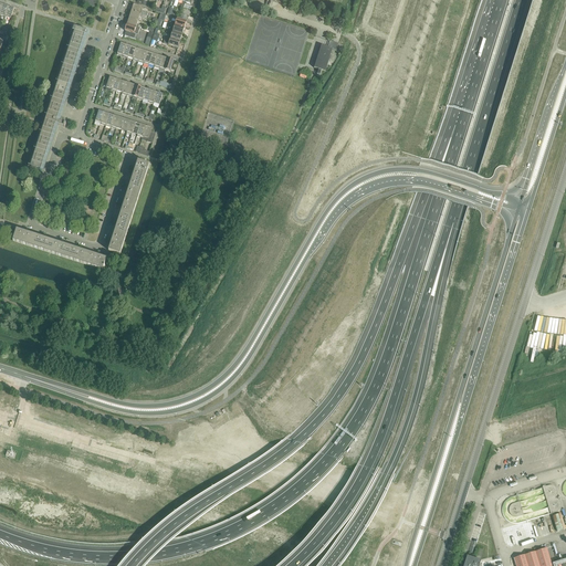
[(132,11),(143,16),(147,17),(148,14),(142,12),(143,8),(134,4),(132,11)]
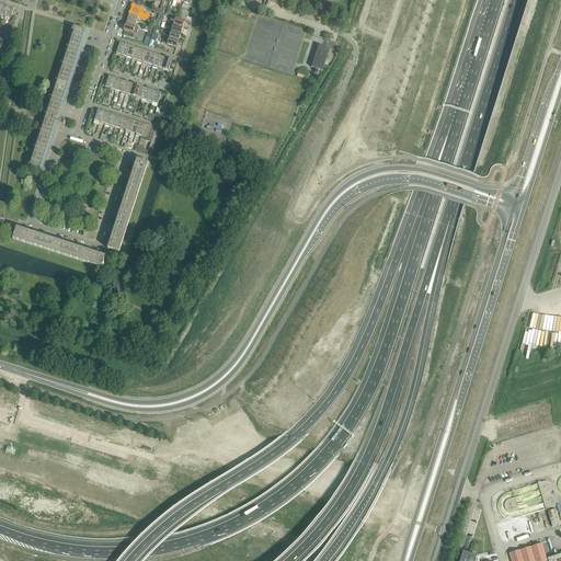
[(130,11),(128,18),(137,21),(138,18),(140,18),(141,15),(130,11)]
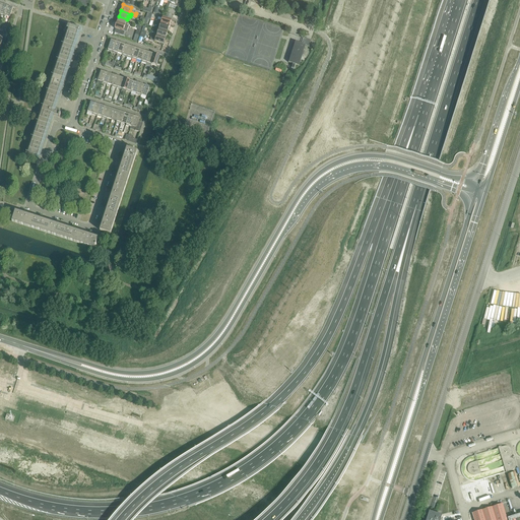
[(117,22),(127,26),(128,23),(126,23),(127,19),(119,16),(117,22)]
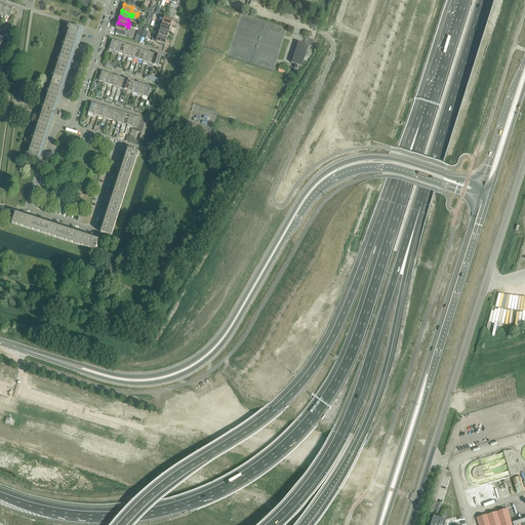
[(171,27),(173,21),(164,17),(163,22),(158,19),(158,23),(160,23),(171,27)]
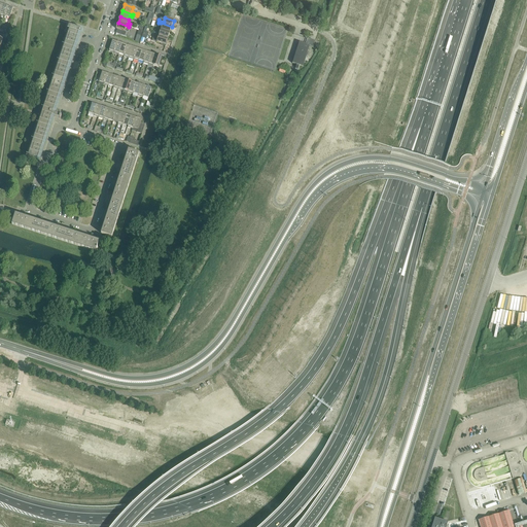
[(118,23),(116,29),(117,30),(116,33),(126,36),(127,33),(129,33),(131,27),(129,27),(118,23)]
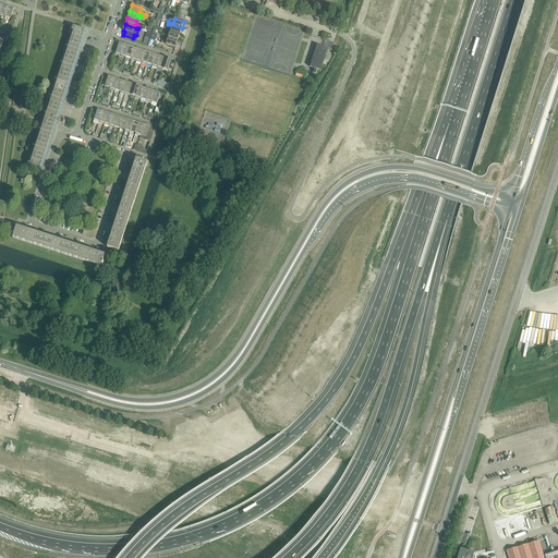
[(180,35),(182,28),(170,24),(168,31),(171,32),(180,35)]
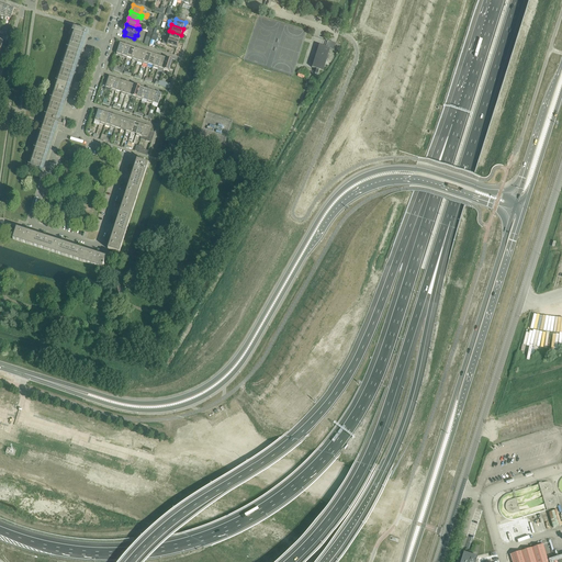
[(58,114),(86,32),(74,27),(72,32),(74,32),(30,166),(41,170),(56,124),(65,126),(66,123),(63,122),(63,120),(62,119),(62,117),(59,116),(60,115),(58,114)]
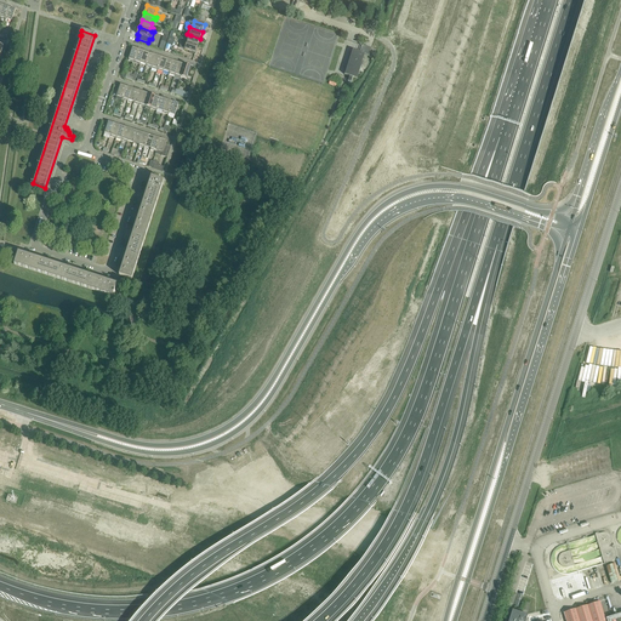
[(198,46),(200,39),(191,35),(188,40),(187,39),(187,40),(182,38),(181,40),(186,41),(186,43),(198,46)]
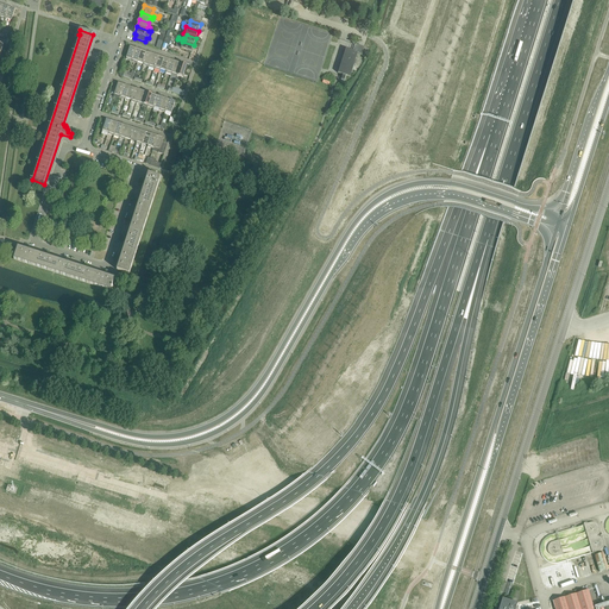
[(192,52),(194,45),(182,42),(181,44),(183,45),(182,49),(192,52)]
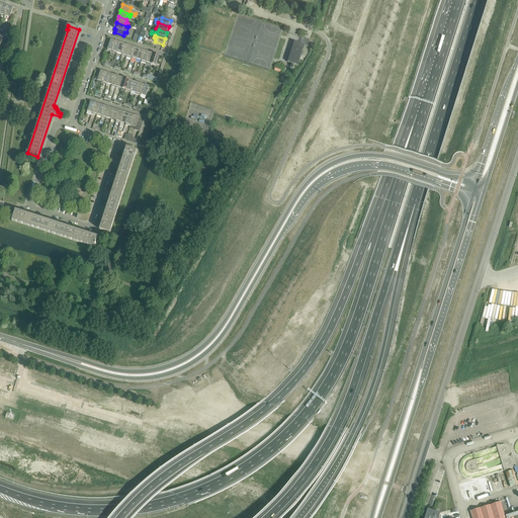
[(297,66),(305,46),(308,47),(310,40),(300,37),(298,44),(294,42),(287,63),(291,64),(290,69),(292,70),(294,65),(297,66)]
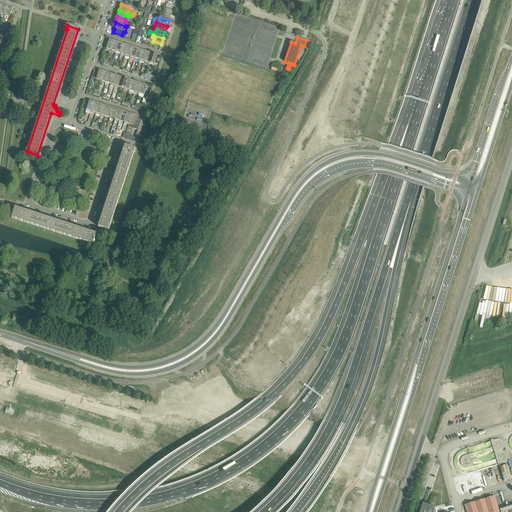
[(120,54),(124,44),(119,43),(116,52),(115,54),(120,55),(121,54),(120,54)]
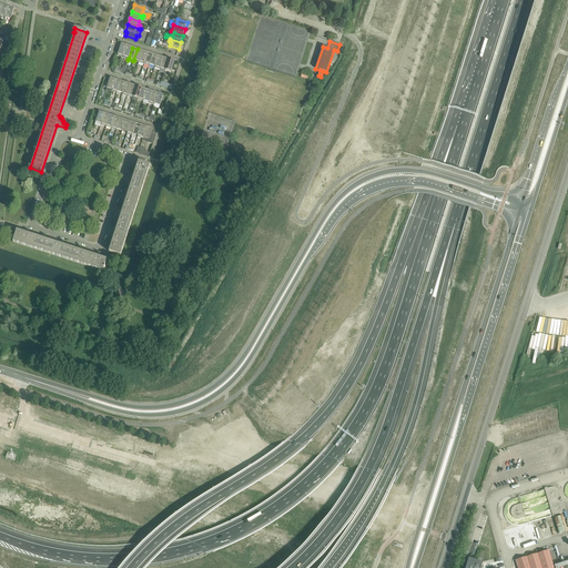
[(171,72),(174,61),(169,60),(165,70),(165,72),(166,70),(171,72)]
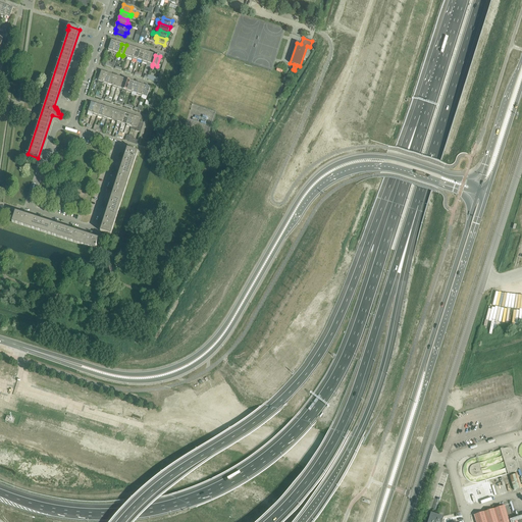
[(103,83),(106,73),(101,71),(98,82),(103,83)]
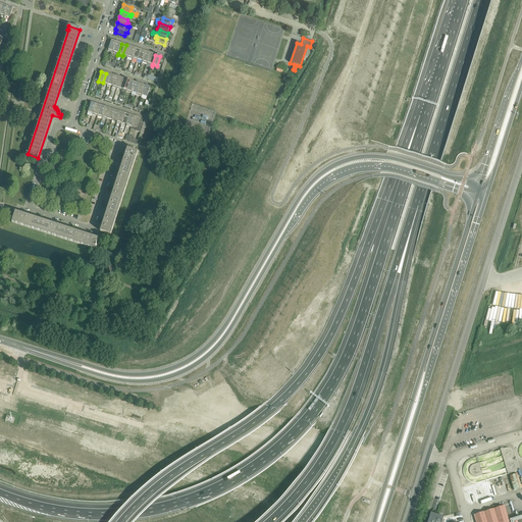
[(127,91),(131,82),(125,80),(122,91),(121,92),(126,94),(127,91)]
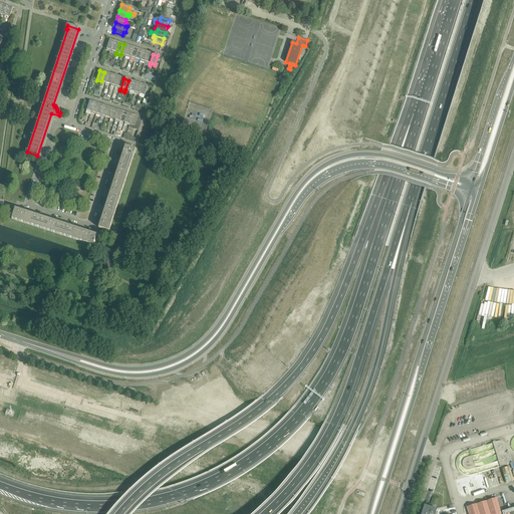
[(145,95),(148,86),(143,84),(140,94),(145,95)]
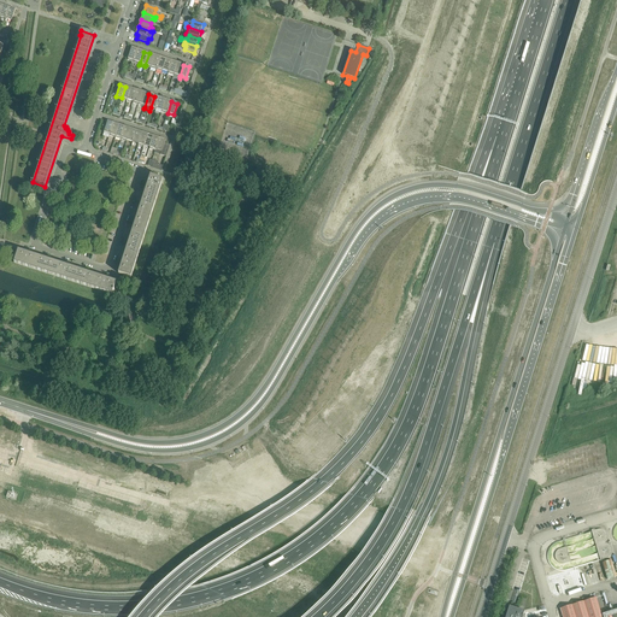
[(110,135),(113,123),(107,122),(104,133),(110,135)]
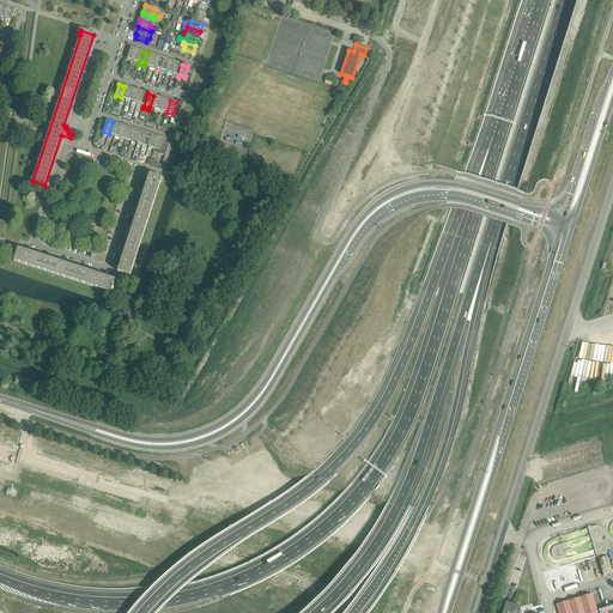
[(121,138),(125,126),(119,125),(115,135),(121,138)]
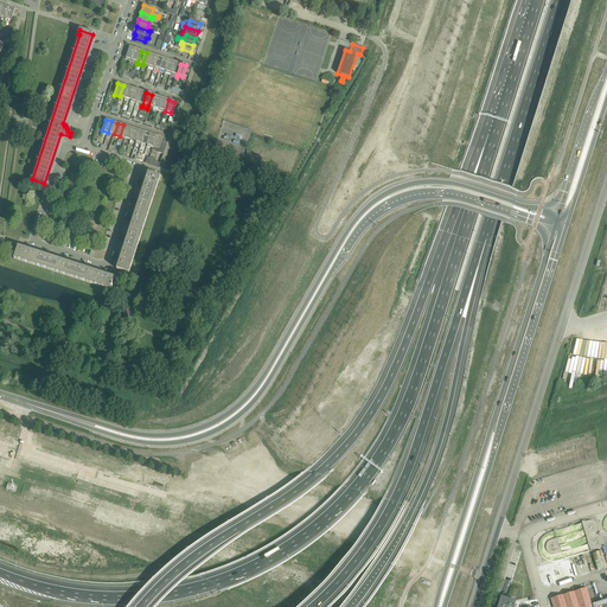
[(167,142),(161,141),(163,138),(157,136),(153,147),(159,149),(158,153),(163,154),(167,142)]
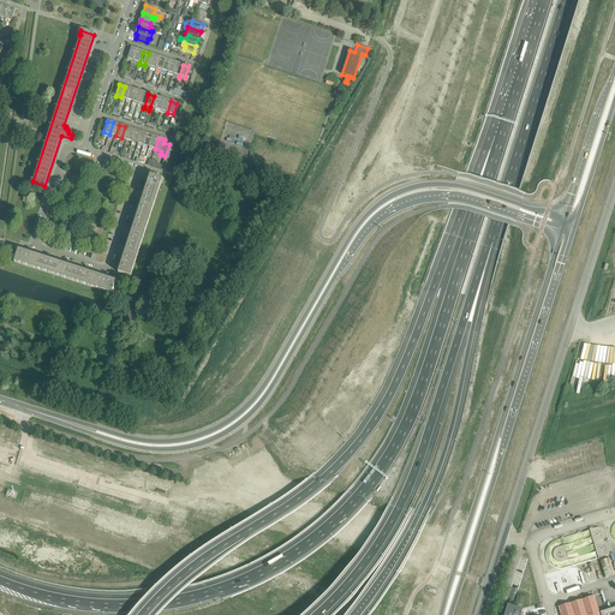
[(161,184),(162,180),(159,179),(159,178),(157,177),(157,178),(150,175),(118,273),(130,276),(161,184)]
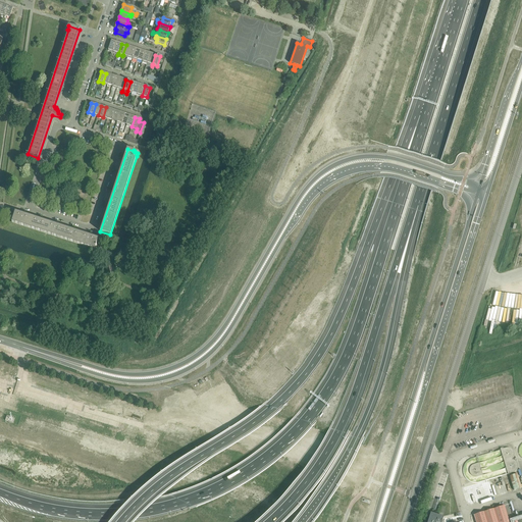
[(98,240),(15,212),(12,223),(94,250),(95,247),(96,247),(97,246),(96,246),(98,240)]
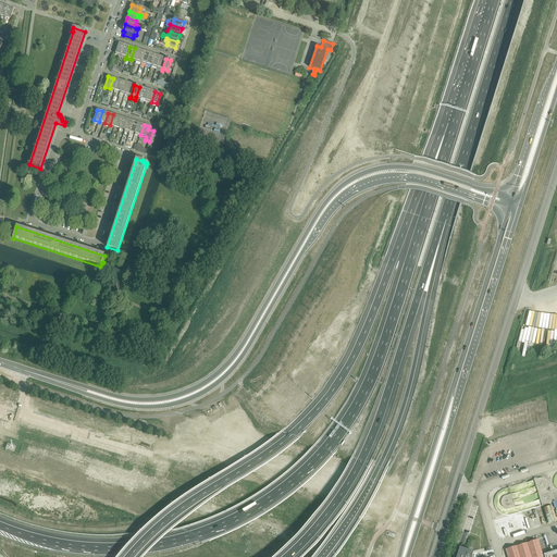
[(499,517),(554,503),(547,478),(493,491),(499,517)]
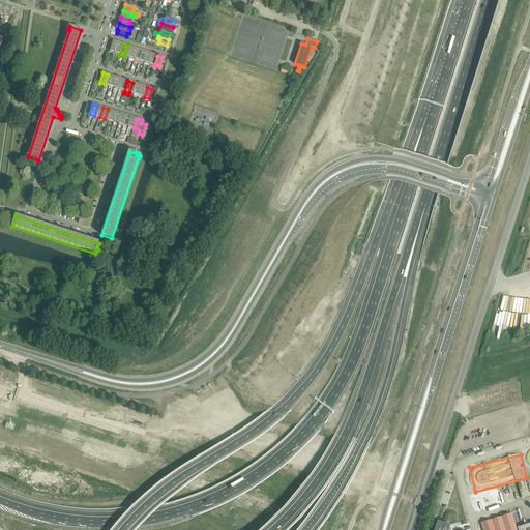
[(115,490),(117,479),(111,477),(108,489),(115,490)]
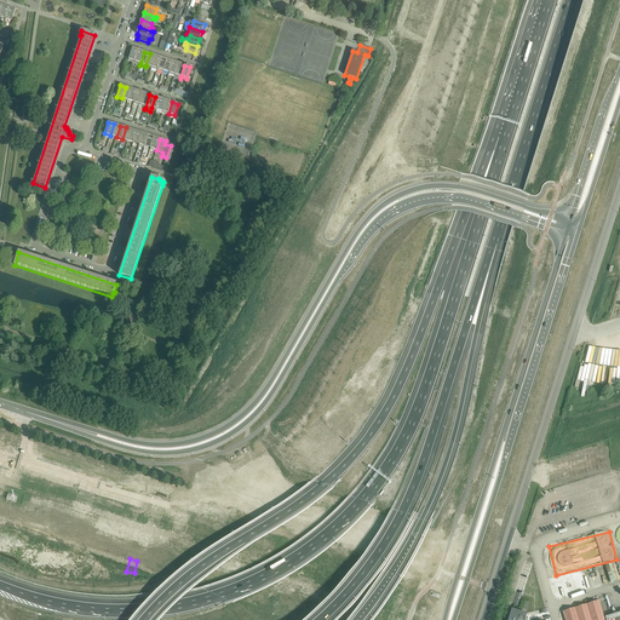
[(614,563),(606,566),(610,583),(619,579),(614,563)]
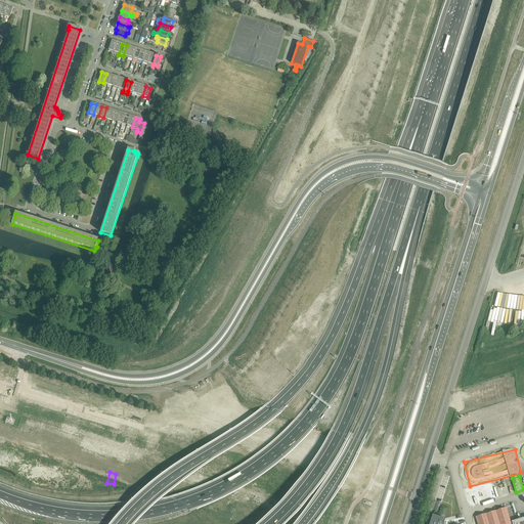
[(476,517),(477,523),(511,523),(507,508),(476,517)]
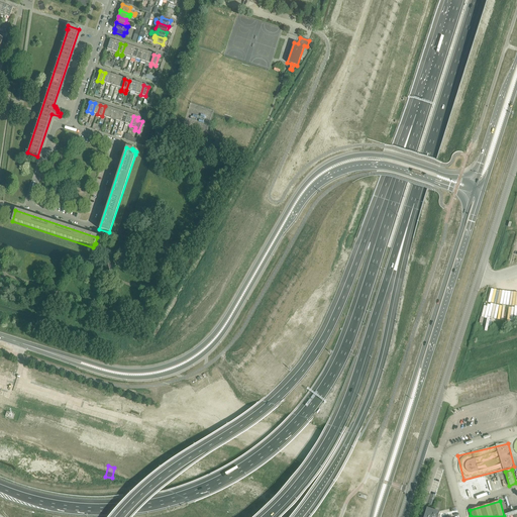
[(437,516),(439,512),(438,512),(436,511),(426,508),(423,516),(437,516)]
